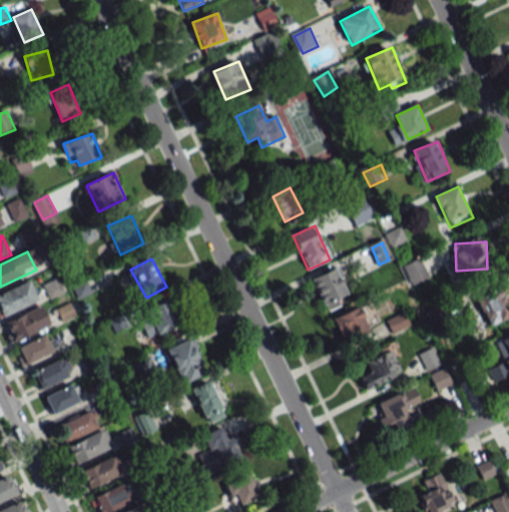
[(327,312),(346,305),(343,296),(349,294),(341,268),(315,277),(327,312)]
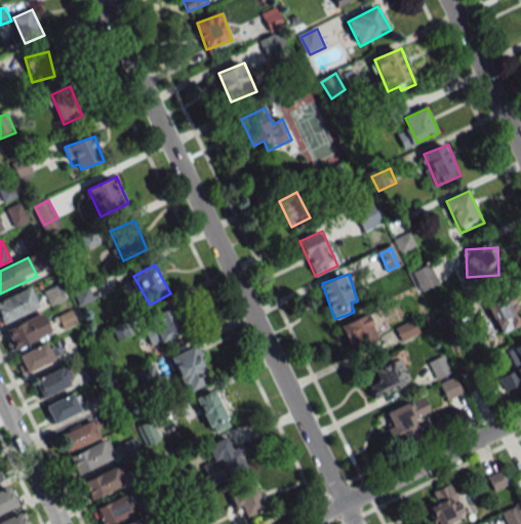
[(0,316),(0,305),(30,290),(39,310),(5,326),(0,316)]
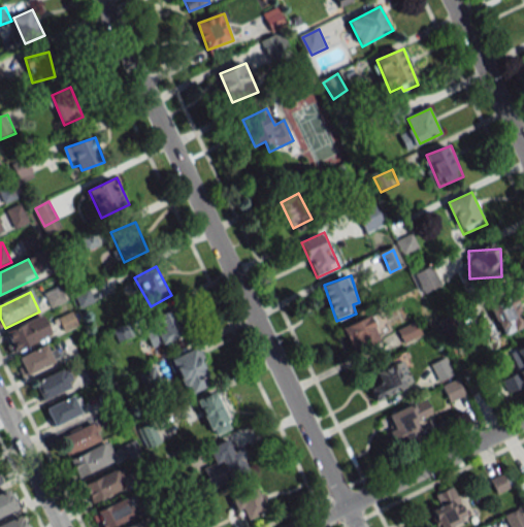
[(503,335),(523,329),(523,315),(518,297),(494,304),(503,335)]
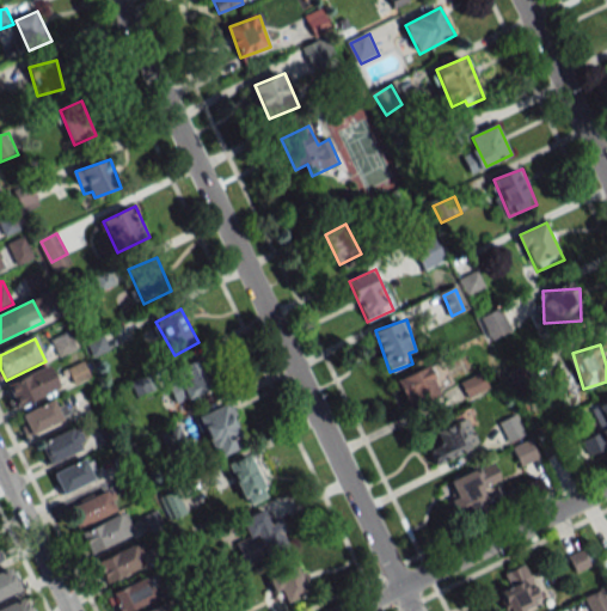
[(182,405),(216,388),(202,359),(167,377),(182,405)]
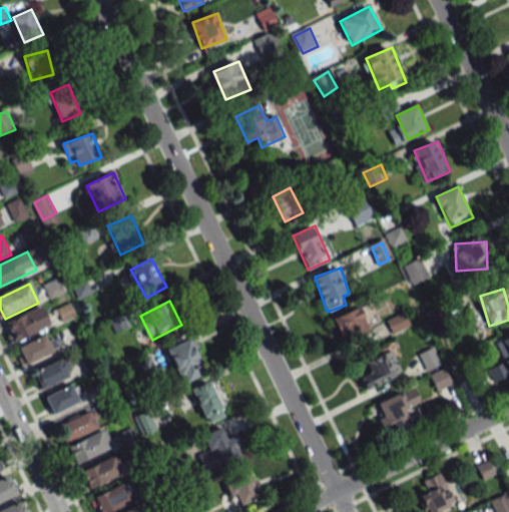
[(370,330),(363,308),(335,318),(342,340),(370,330)]
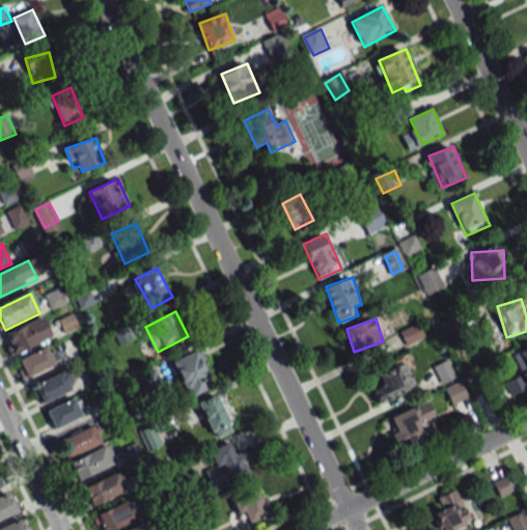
[(8,337),(43,321),(52,339),(18,356),(8,337)]
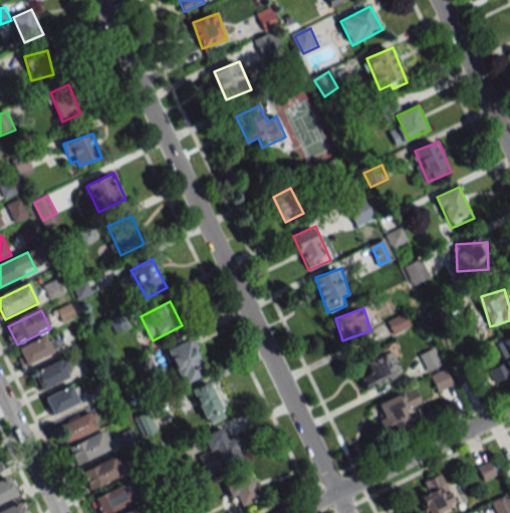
[(391,321),(395,332),(412,327),(408,315),(391,321)]
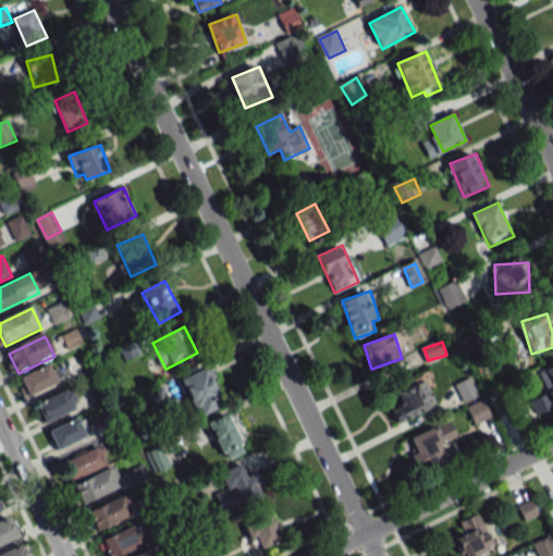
[(64,378),(54,361),(22,380),(32,397),(64,378)]
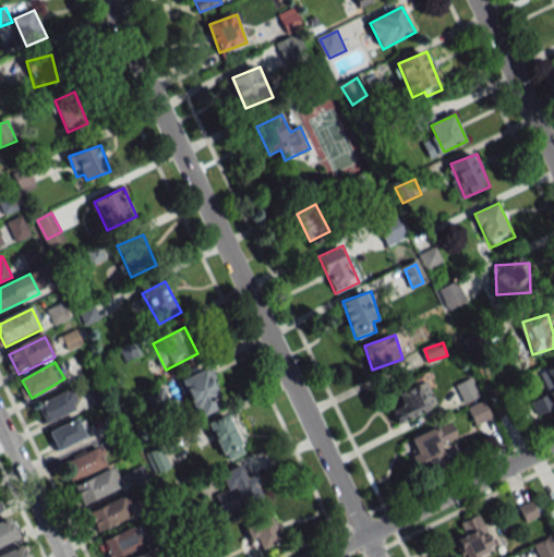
[(200,418),(228,406),(212,367),(183,379),(200,418)]
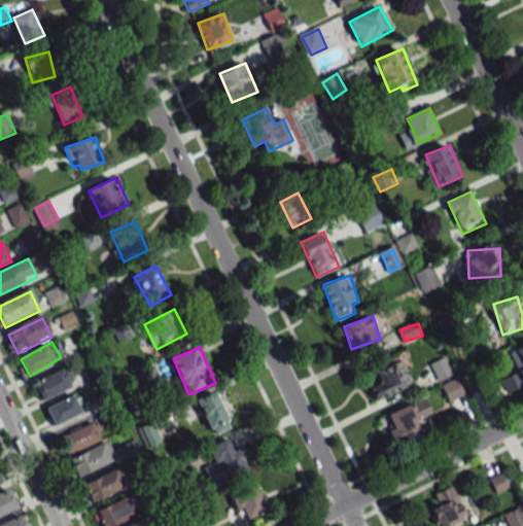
[(503,379),(509,393),(522,387),(522,347),(512,351),(520,373),(503,379)]
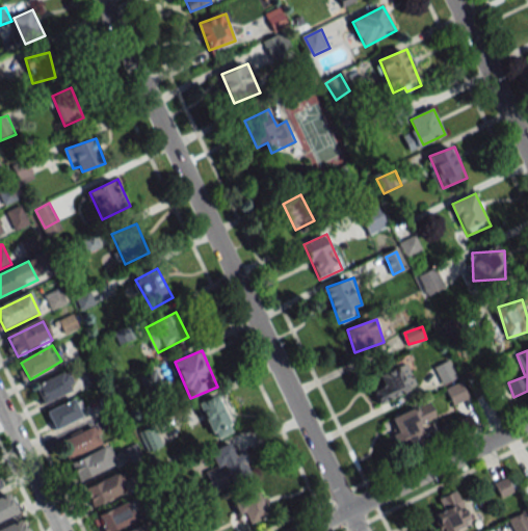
[(445,385),(459,377),(451,361),(437,368),(445,385)]
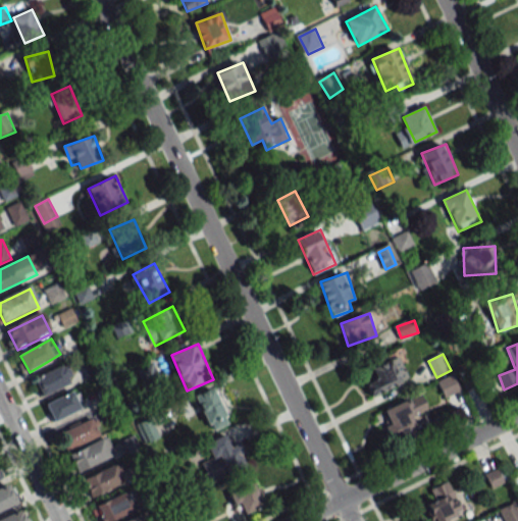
[(376,381),(369,382),(371,393),(409,384),(403,360),(373,367),(376,381)]
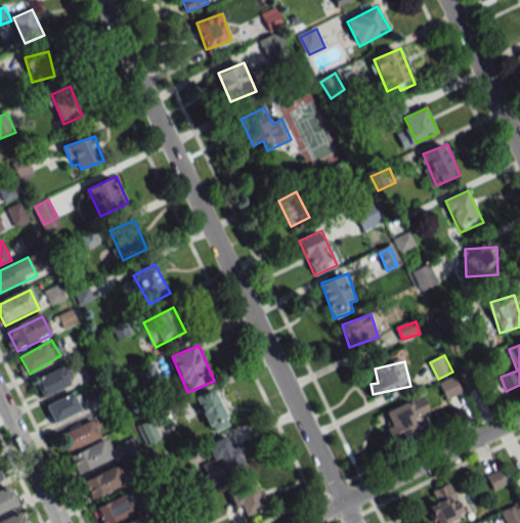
[(36,382),(70,365),(79,385),(45,401),(36,382)]
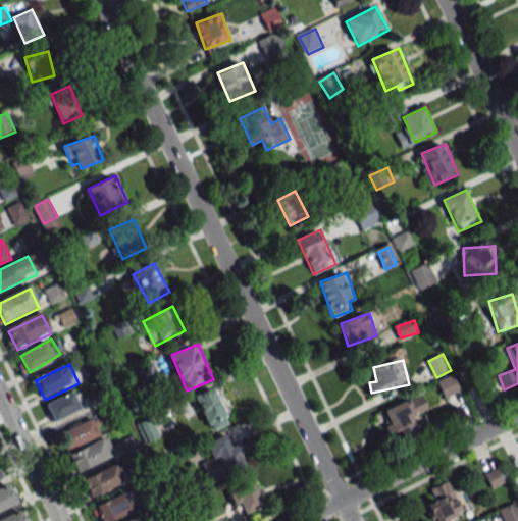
[(439,381),(447,399),(463,391),(456,374),(439,381)]
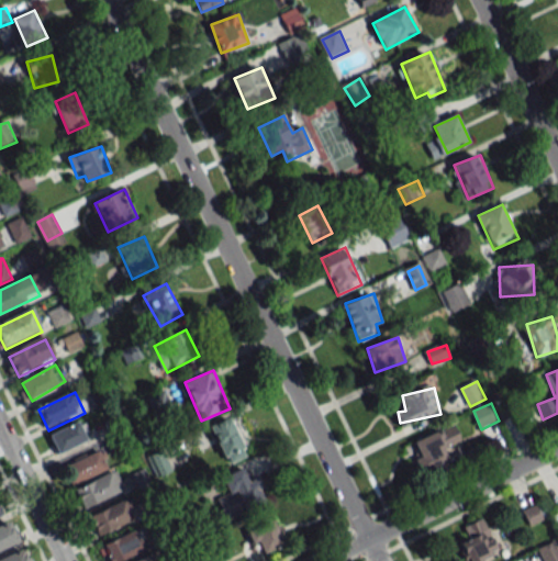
[(214,423),(224,463),(247,458),(237,417),(214,423)]
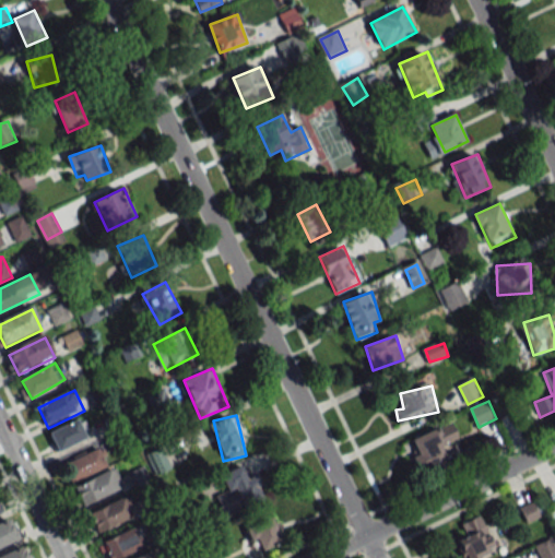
[(57,450),(91,439),(84,420),(51,431),(57,450)]
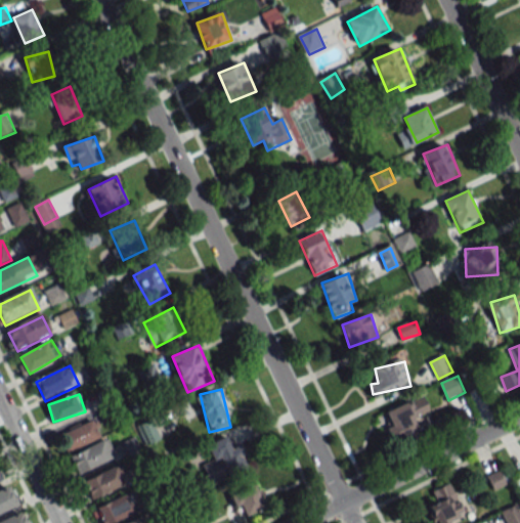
[(431,411),(426,397),(386,412),(397,442),(422,433),(416,418),(431,411)]
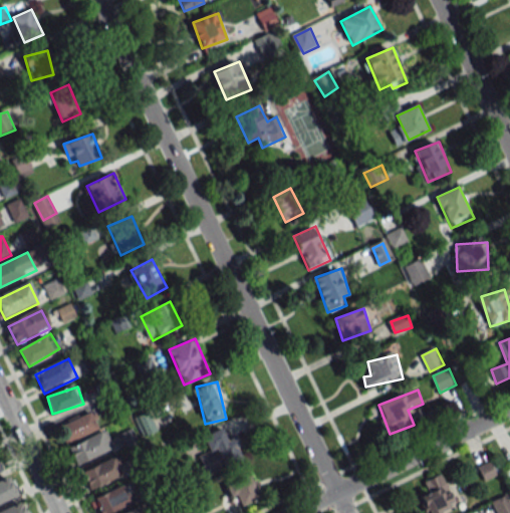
[(101,430),(94,413),(61,426),(69,444),(101,430)]
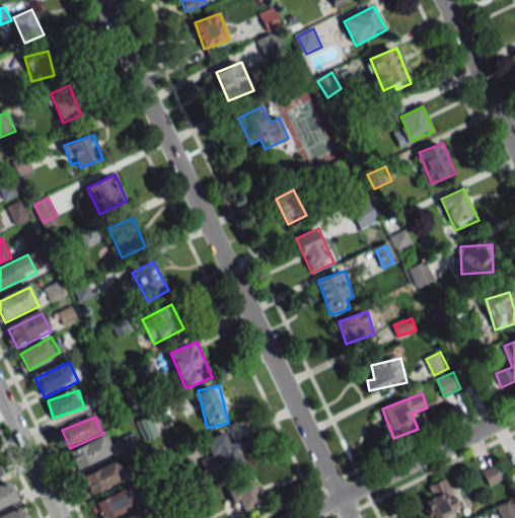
[(148,440),(160,434),(152,417),(140,424),(148,440)]
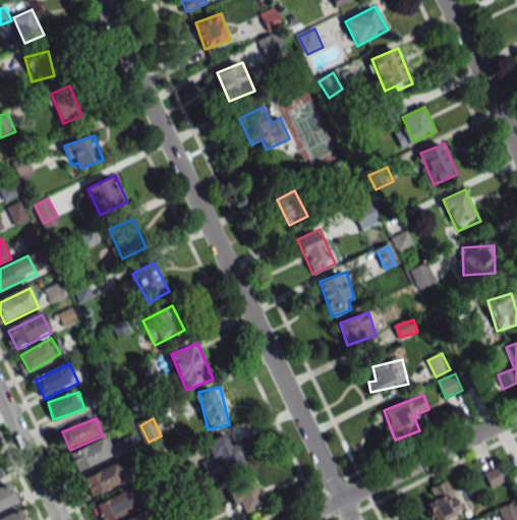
[(250,466),(240,441),(230,444),(227,435),(207,443),(213,458),(204,462),(211,481),(250,466)]
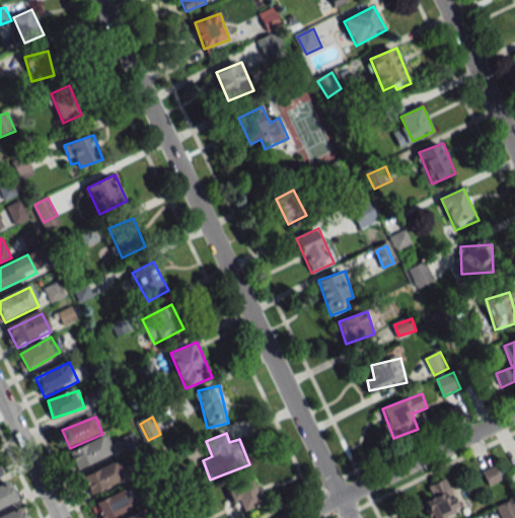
[(78,470),(116,452),(107,435),(70,453),(78,470)]
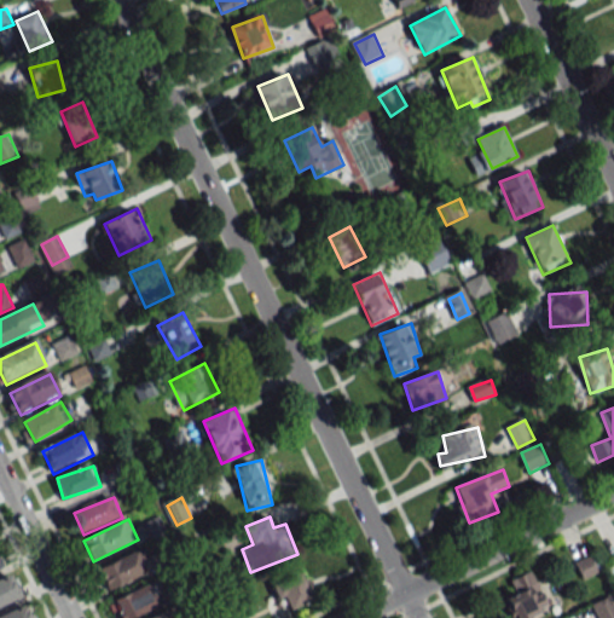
[(152,572),(143,550),(99,569),(109,590),(152,572)]
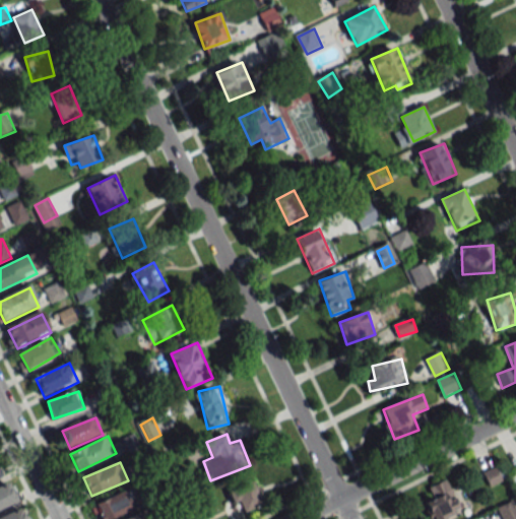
[(231,492),(242,515),(268,503),(258,479),(231,492)]
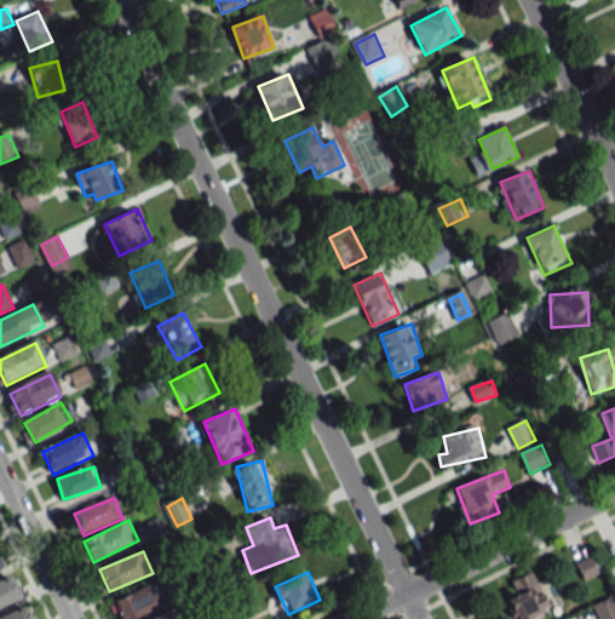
[(533,618),(552,611),(536,573),(513,582),(519,596),(510,600),(517,618),(533,618)]
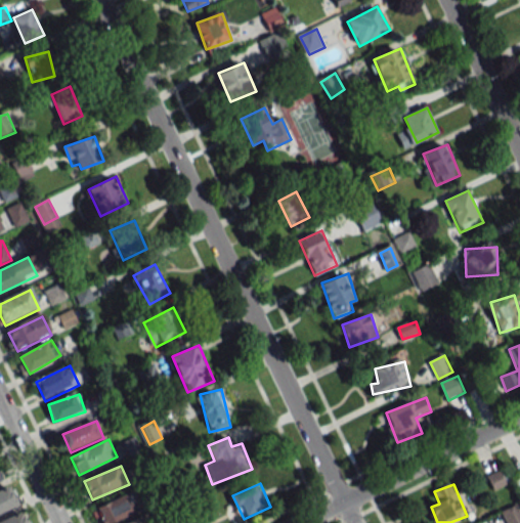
[(0,493),(9,489),(18,508),(0,517),(0,493)]
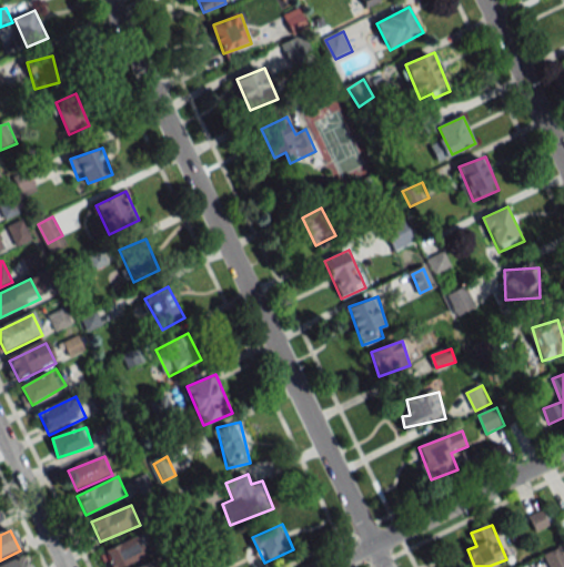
[(111,566),(106,554),(142,536),(152,556),(129,566),(111,566)]
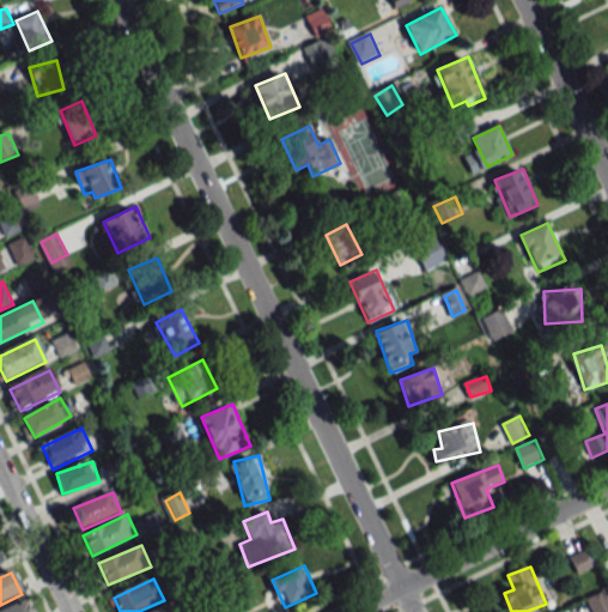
[(607,611),(607,591),(588,599),(593,611),(607,611)]
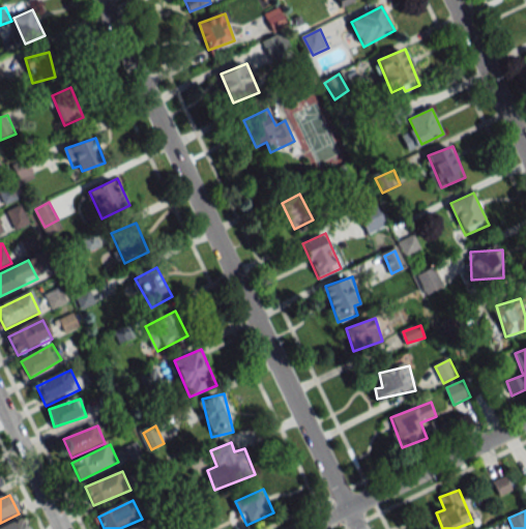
[(32,528),(27,517),(0,528),(32,528)]
